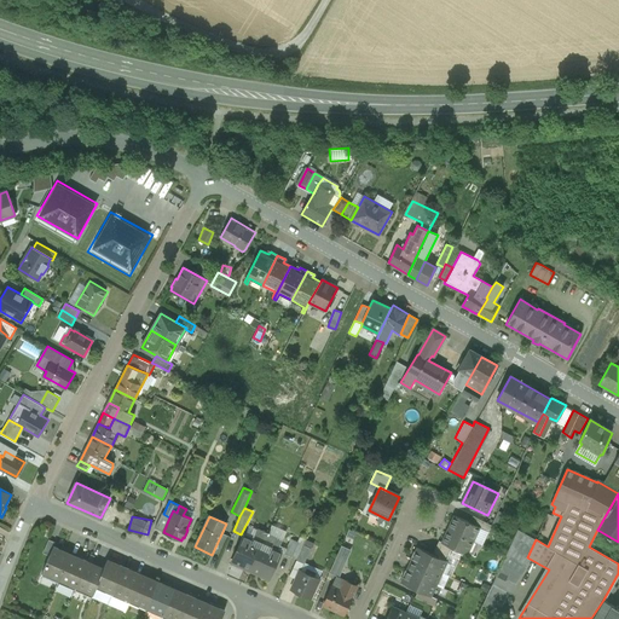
[(469,522),(455,516),(449,530),(473,541),(479,527),(469,522)]
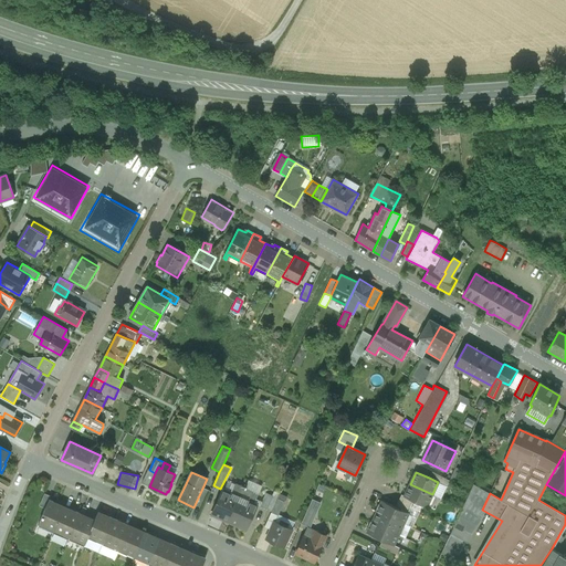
[(429,478),(438,482),(447,486),(450,481),(432,472),(429,478)]
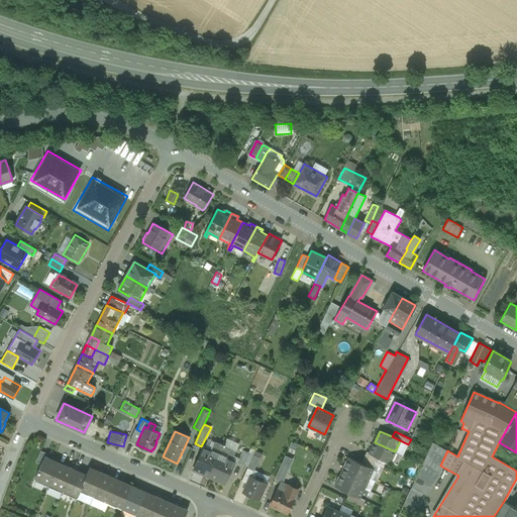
[(202,472),(210,476),(223,446),(221,444),(220,443),(220,444),(215,442),(211,450),(203,446),(193,471),(201,475),(202,472)]
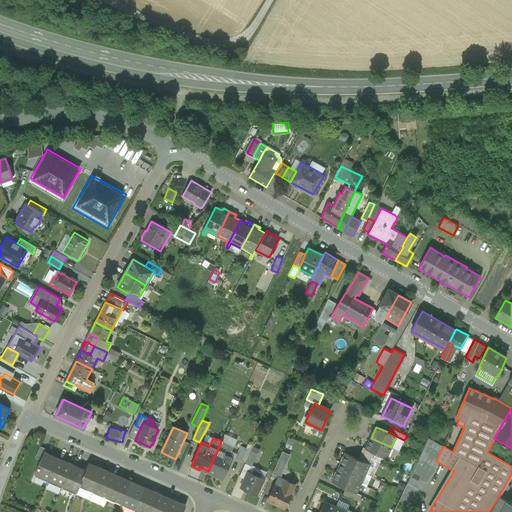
[(391,447),(371,438),(366,449),(374,453),(386,458),(391,447)]
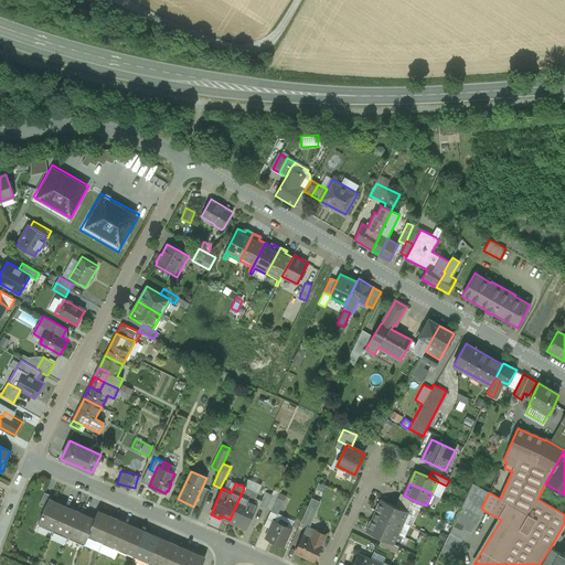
[(244,488),(230,520),(237,523),(236,525),(246,530),(257,504),(254,502),(257,493),(245,488),(246,487),(245,486),(244,488)]
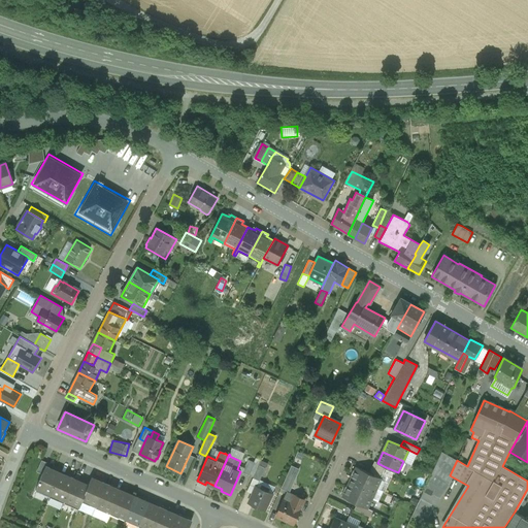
[(302,460),(296,457),(292,466),(298,468),(302,460)]
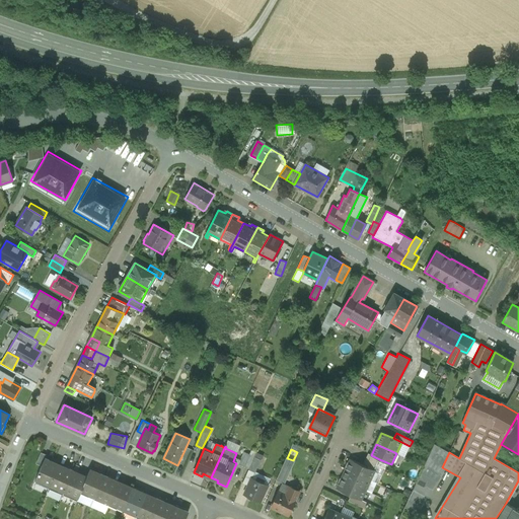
[(42,466),(45,458),(47,455),(41,452),(36,463),(42,466)]
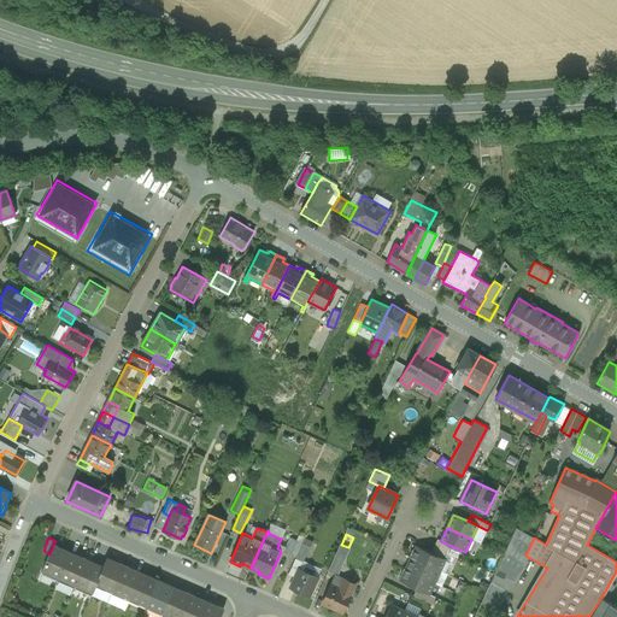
[(303,538),(301,542),(288,538),(283,552),(304,559),(310,540),(303,538)]
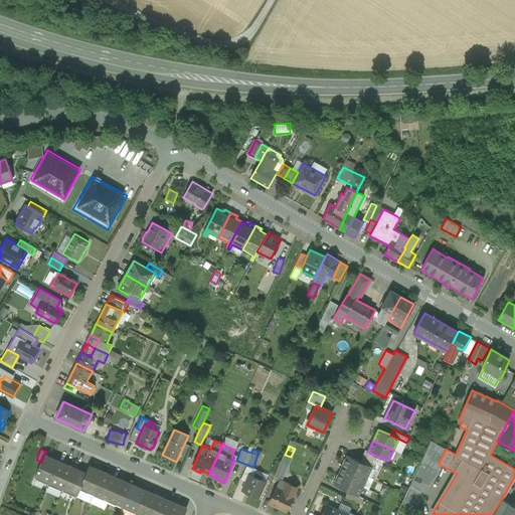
[(362,456),(373,461),(376,456),(368,452),(365,451),(362,456)]
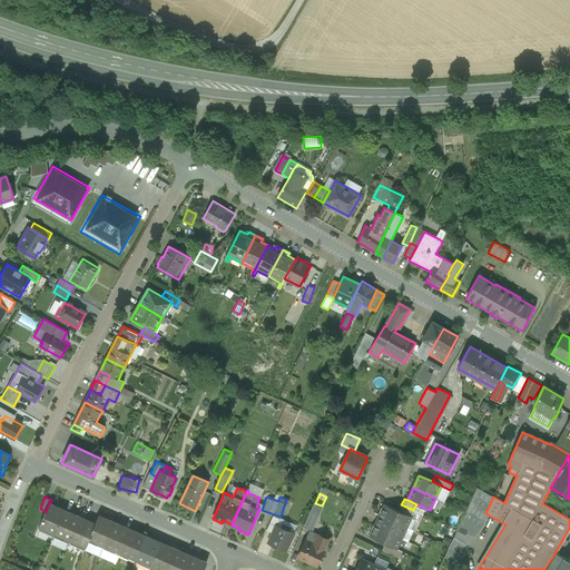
[(314,502),(303,528),(310,531),(312,532),(323,507),(322,505),(315,503),(314,502)]
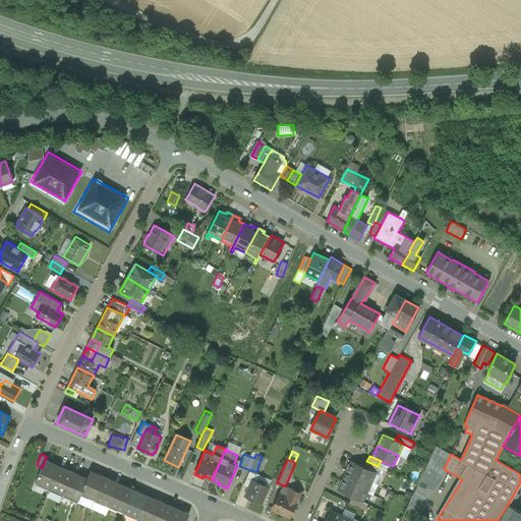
[(49,489),(59,467),(45,460),(42,468),(35,483),(49,489)]
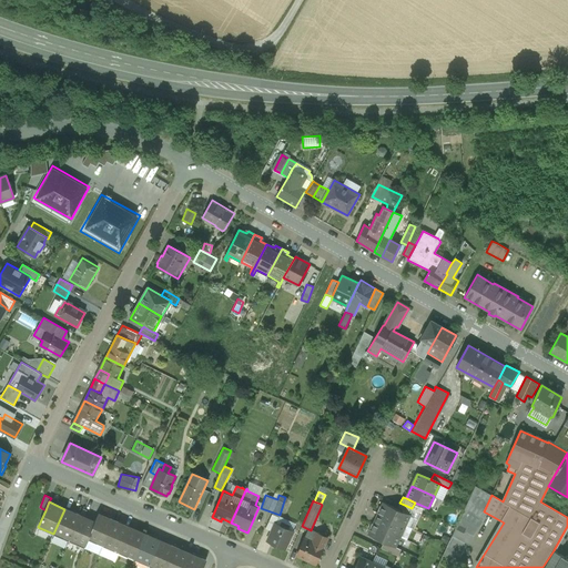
[(397,509),(384,503),(382,507),(379,506),(376,513),(378,514),(405,526),(409,515),(397,509)]
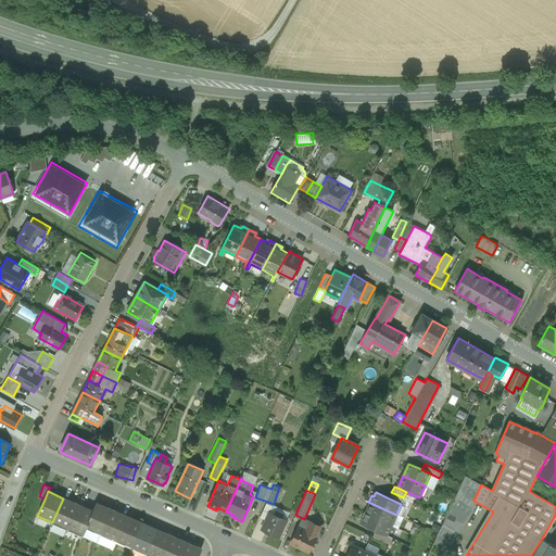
[(389,498),(401,504),(403,497),(391,492),(389,498)]
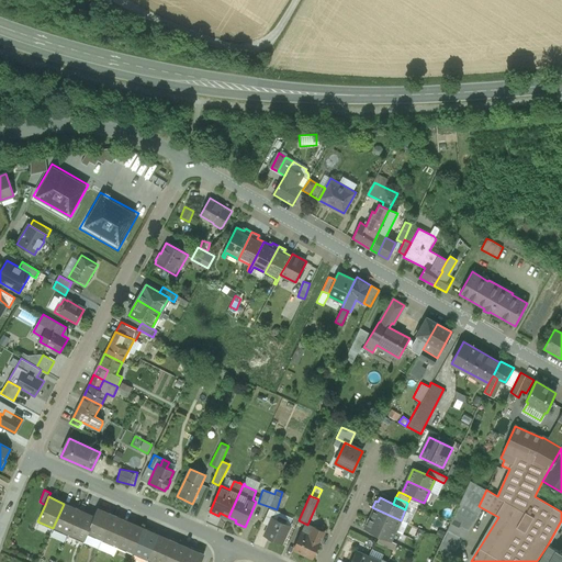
[(68,535),(79,510),(64,504),(53,528),(68,535)]
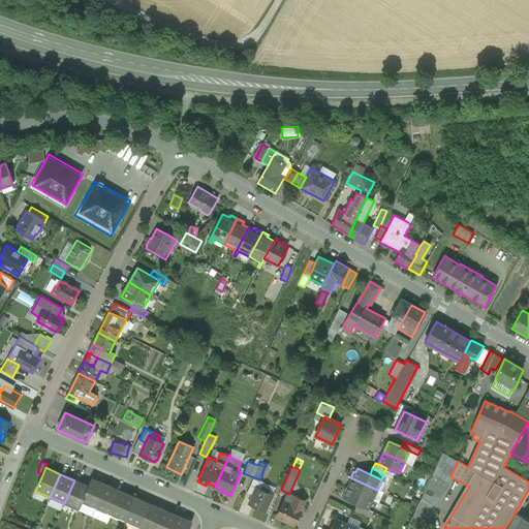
[(97,506),(106,485),(92,478),(89,487),(82,502),(91,506),(92,504),(97,506)]
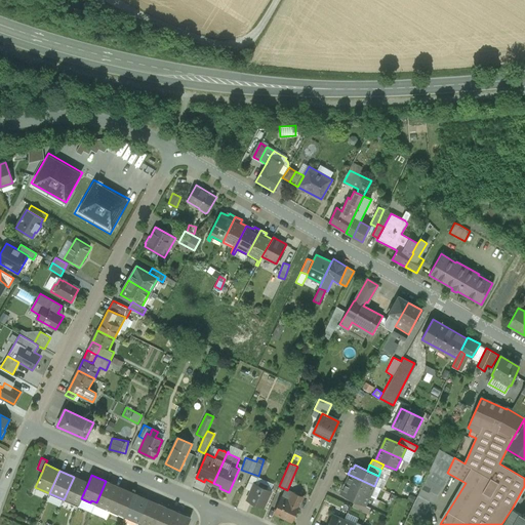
[(374,486),(350,475),(346,485),(369,496),(374,486)]
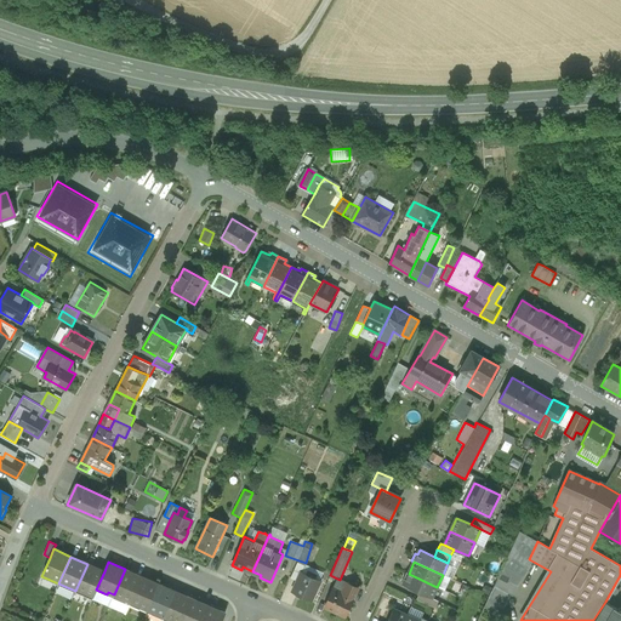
[(96,590),(104,571),(87,564),(75,591),(92,598),(96,590)]
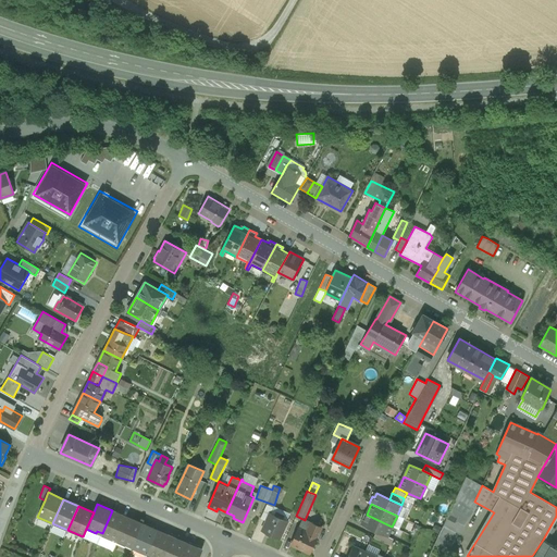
[(116,542),(127,517),(112,510),(102,533),(107,535),(106,537),(116,542)]
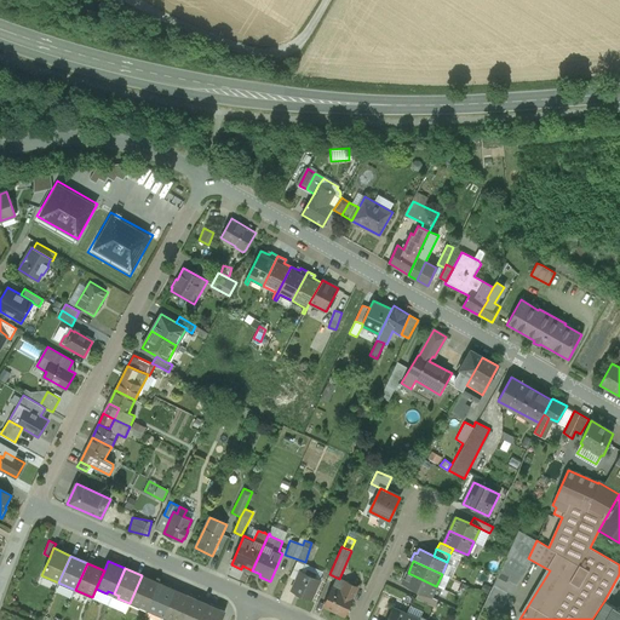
[(320,580),(300,572),(292,591),(310,600),(320,580)]
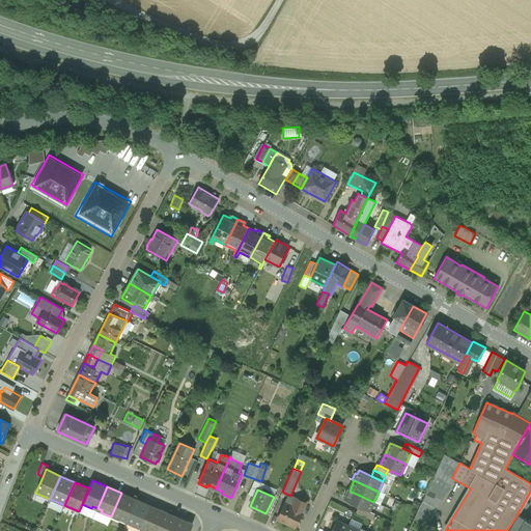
[(373,502),(350,491),(347,490),(344,496),(346,497),(344,500),(359,507),(369,511),(373,502)]
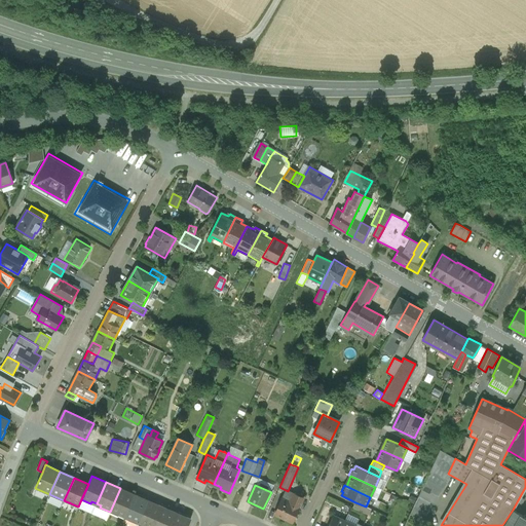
[(124,516),(134,494),(120,488),(110,512),(119,516),(120,514),(124,516)]
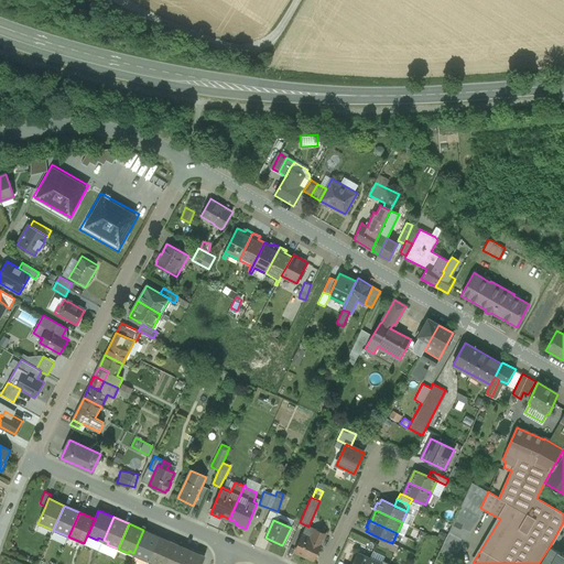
[(308,527),(306,525),(294,552),(314,561),(326,534),(308,527)]
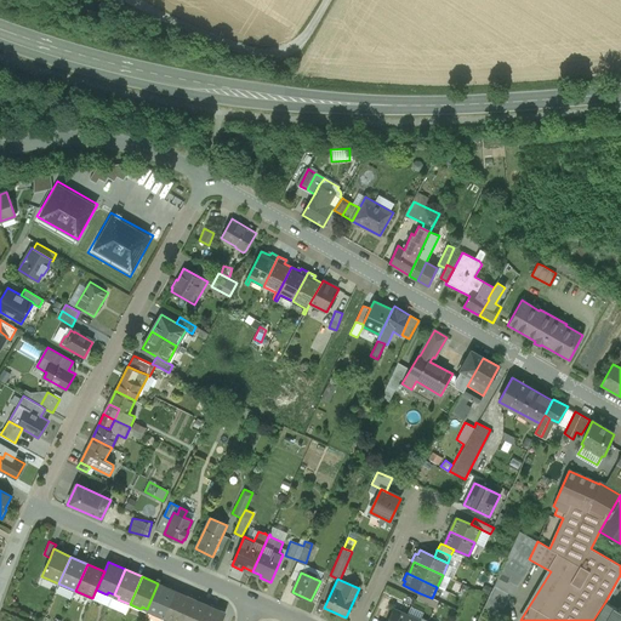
[(163,619),(175,591),(158,584),(147,609),(153,611),(152,614),(163,619)]
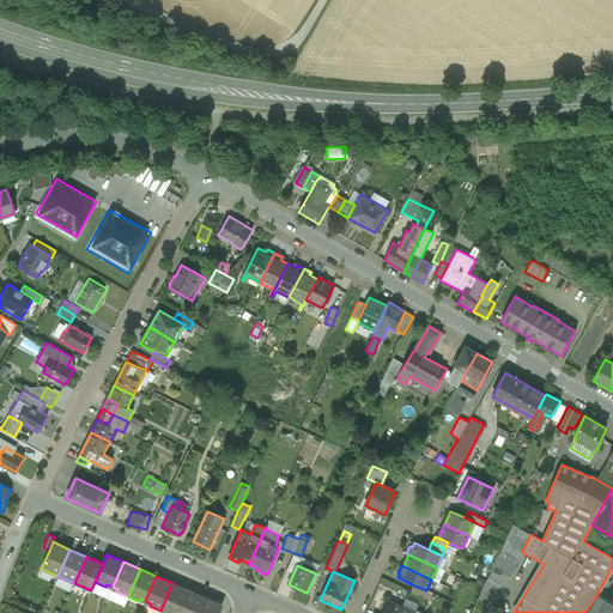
[(173,612),(178,612),(189,590),(173,583),(161,611),(165,612),(173,612)]
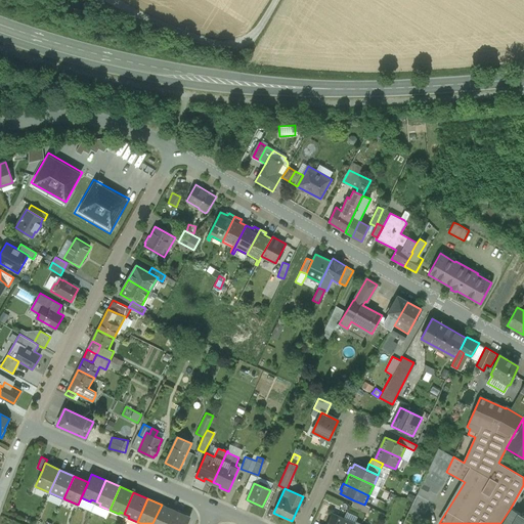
[(364,505),(354,500),(351,506),(366,513),(369,507),(364,505)]
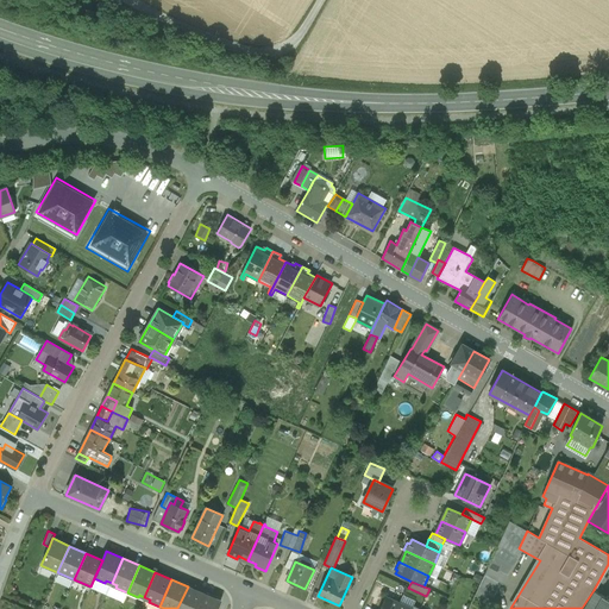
[(198,608),(205,594),(188,586),(177,608),(198,608)]
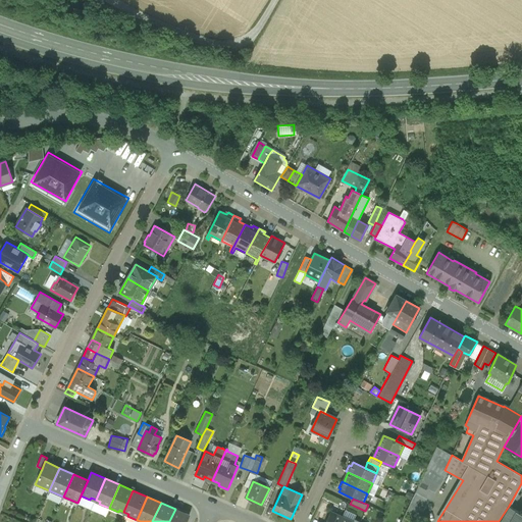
[(521,521),(521,513),(509,506),(499,521),(521,521)]
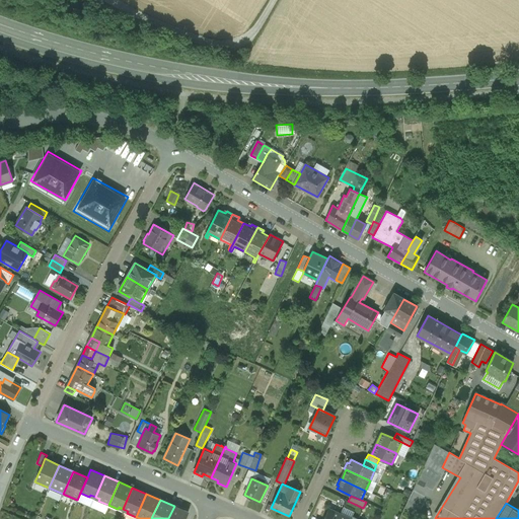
[(184,518),(189,513),(174,506),(168,518),(184,518)]
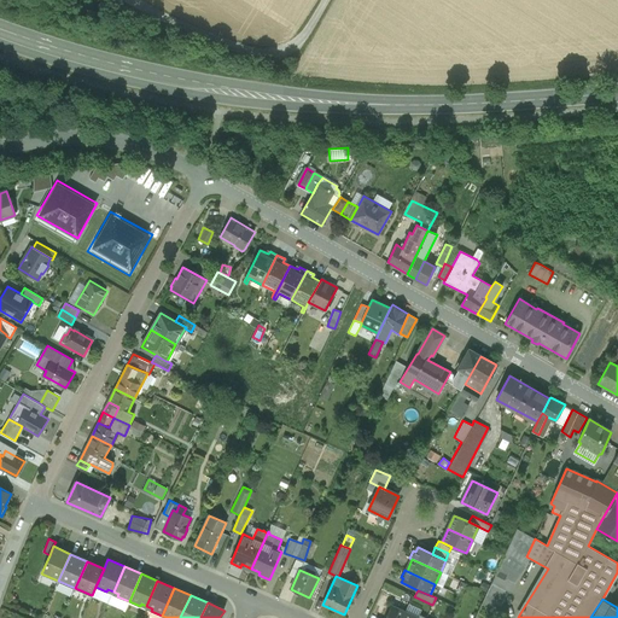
[(401,617),(404,612),(391,606),(385,617),(401,617)]
